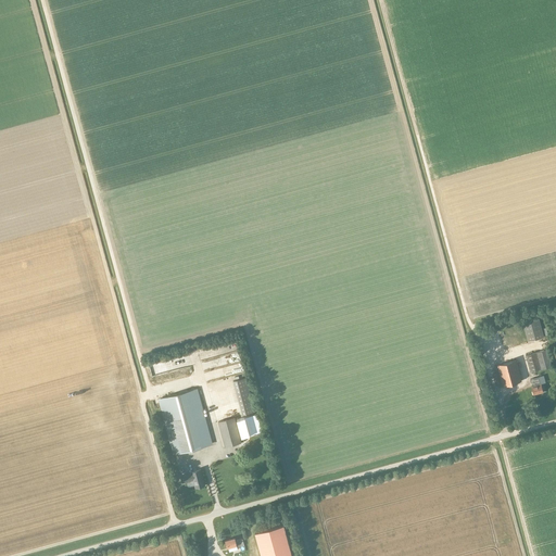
[(521,320),(528,341),(543,337),(538,316),(521,320)]
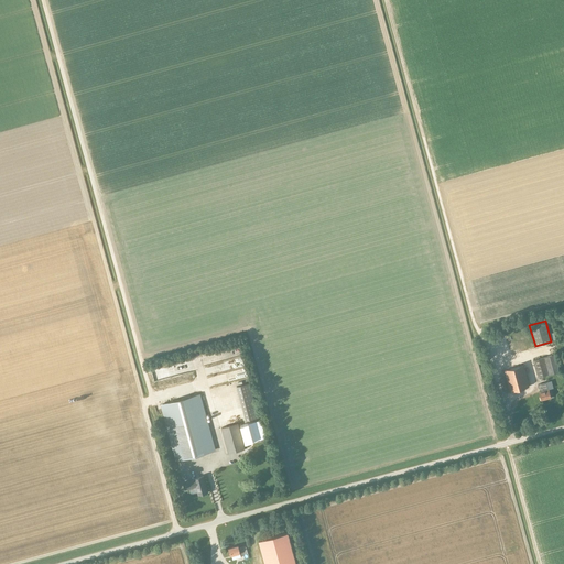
[(237,348),(220,351),(221,358),(239,355),(237,348)]
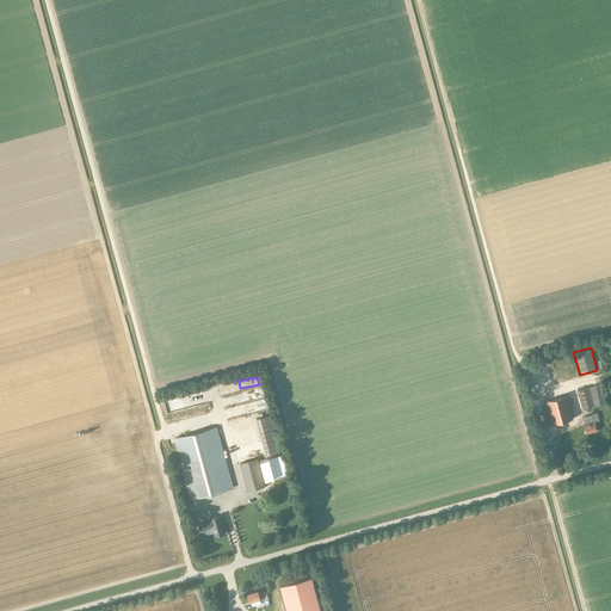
[(582,409),(606,402),(600,384),(578,390),(582,409)]
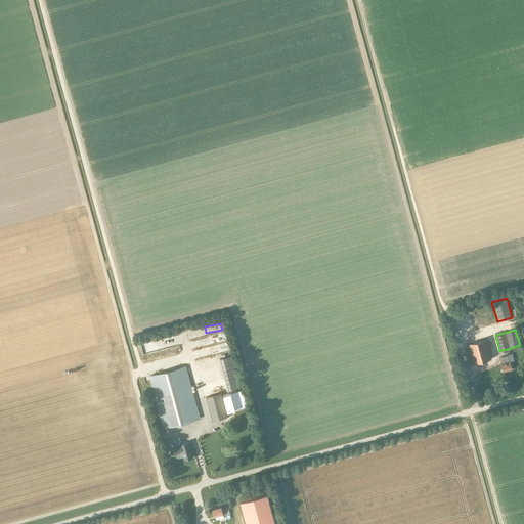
[(469,344),(474,363),(491,359),(486,340),(469,344)]
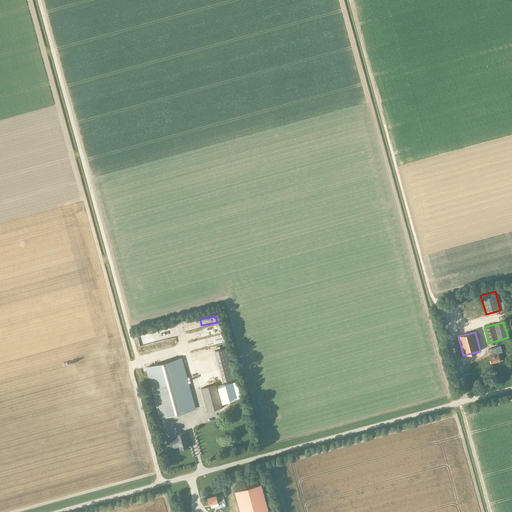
[(145,343),(161,342),(160,335),(144,337),(145,343)]
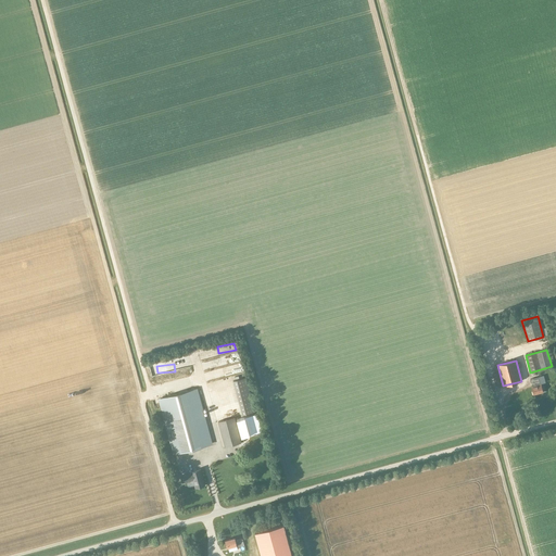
[(532,386),(531,387),(533,394),(543,392),(541,383),(540,384),(538,377),(530,379),(532,386)]
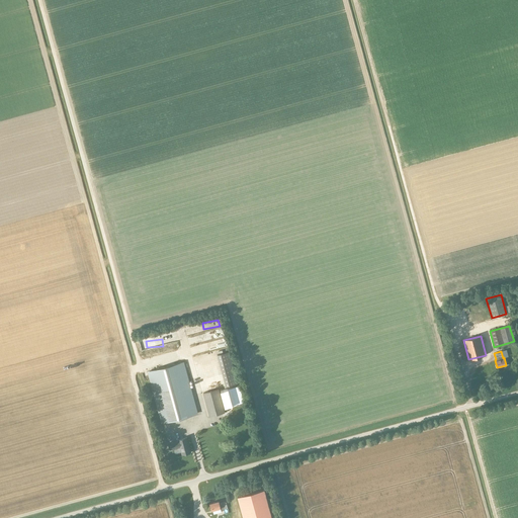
[(217,355),(226,386),(237,383),(229,352),(217,355)]
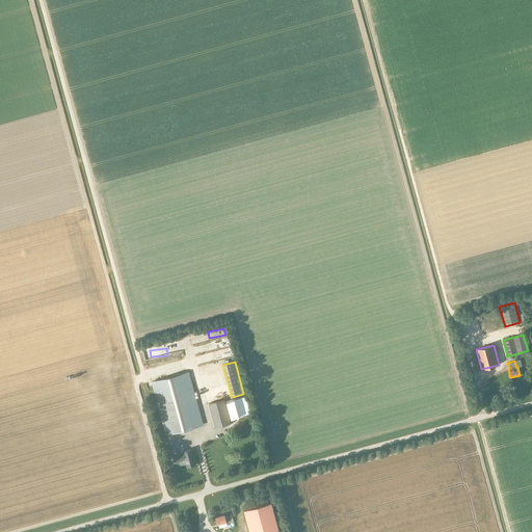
[(152,381),(165,435),(203,425),(189,371),(152,381)]
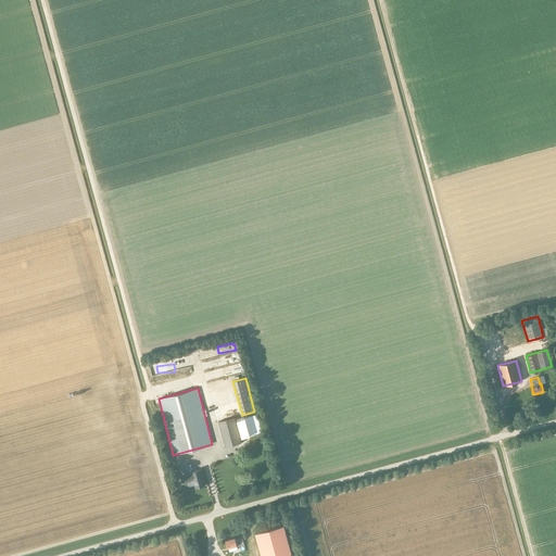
[(218,421),(225,447),(244,442),(243,438),(240,438),(235,417),(218,421)]
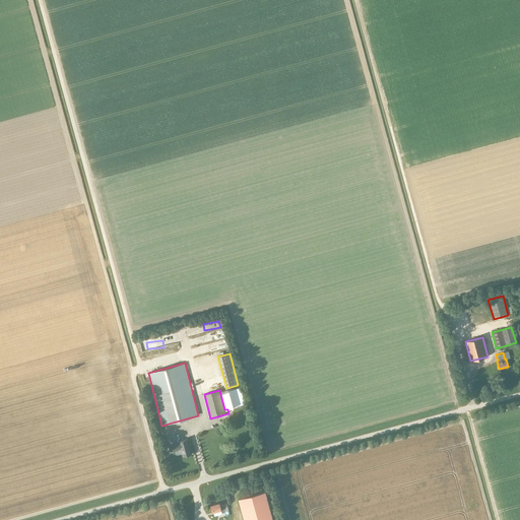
[(183,457),(192,454),(187,439),(179,442),(179,443),(169,446),(171,452),(181,449),(183,457)]
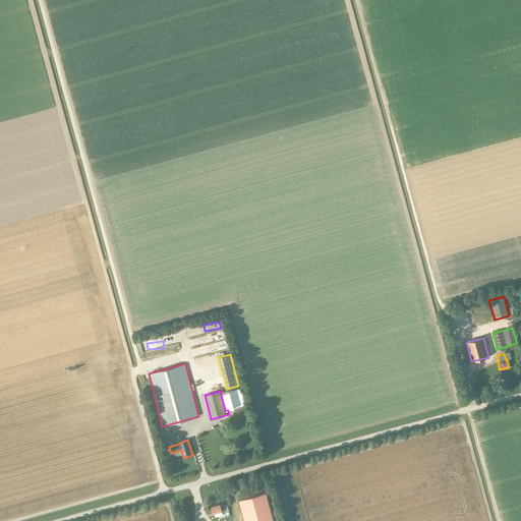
[(273,520),(265,491),(238,499),(244,520),(273,520)]
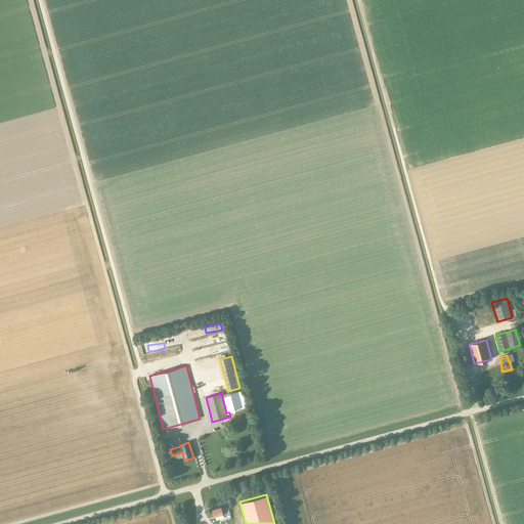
[(230,514),(228,507),(222,509),(221,507),(212,509),(214,516),(223,514),(223,516),(230,514)]
